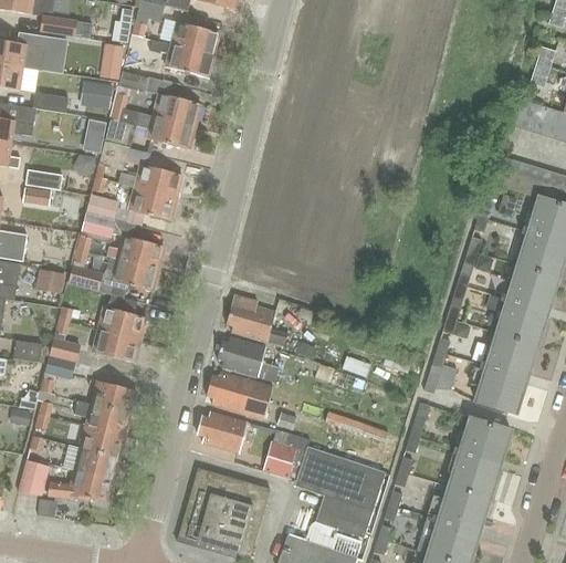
[(0,0),(0,9),(37,14),(37,9),(51,11),(52,0),(0,0)]
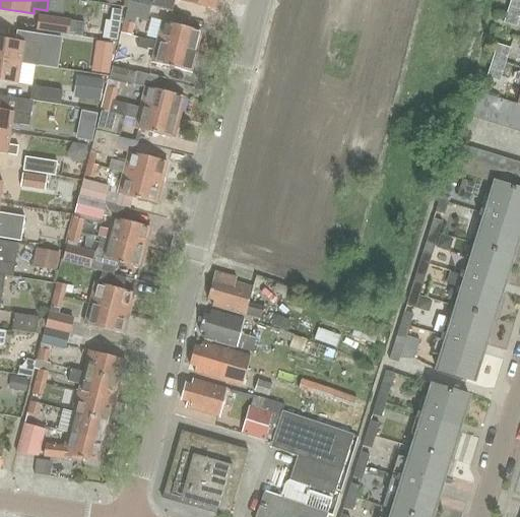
[(149,18),(152,4),(138,0),(131,0),(126,19),(136,21),(137,15),(149,18)]
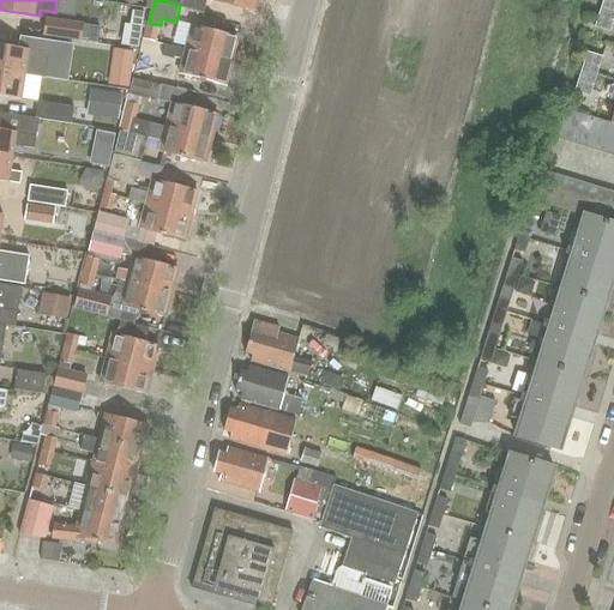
[(252,10),(254,0),(217,0),(252,10)]
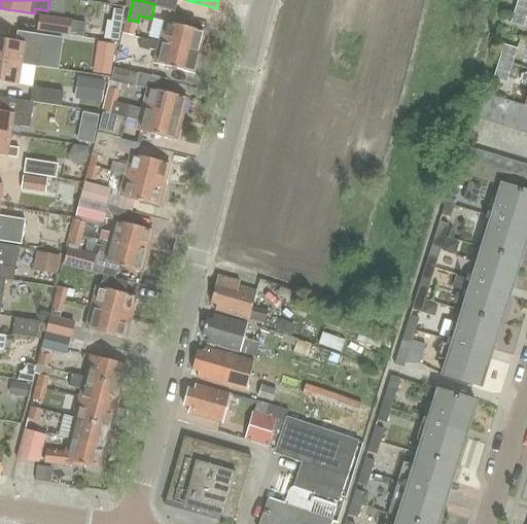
[(526,12),(526,7),(516,4),(511,21),(523,25),(526,12)]
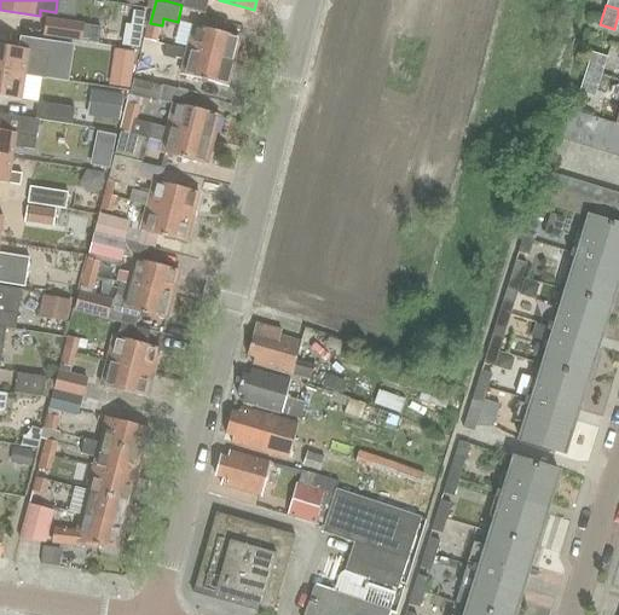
[(133,9),(131,23),(142,24),(144,10),(133,9)]
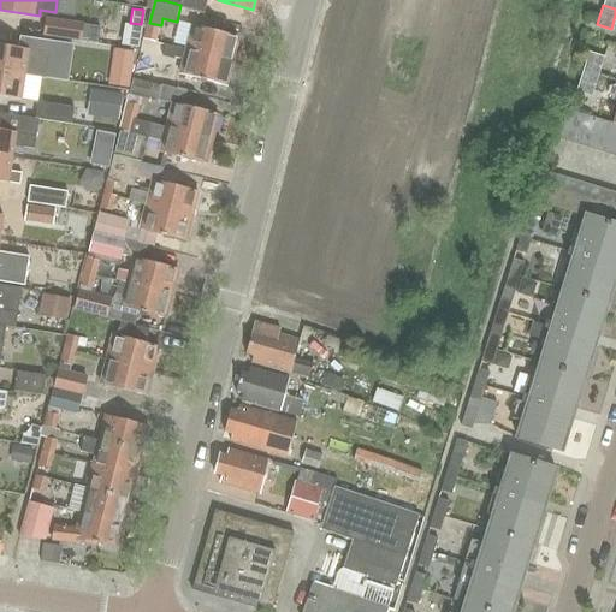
[(47,16),(43,34),(99,41),(101,25),(84,23),(84,22),(47,16)]
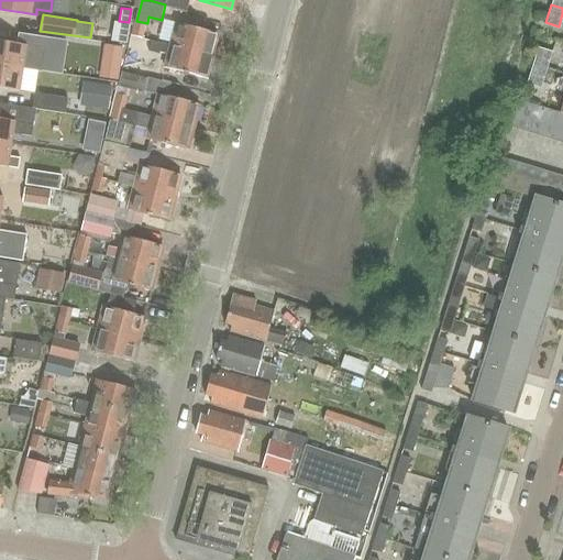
[(144,36),(147,23),(136,21),(133,34),(144,36)]
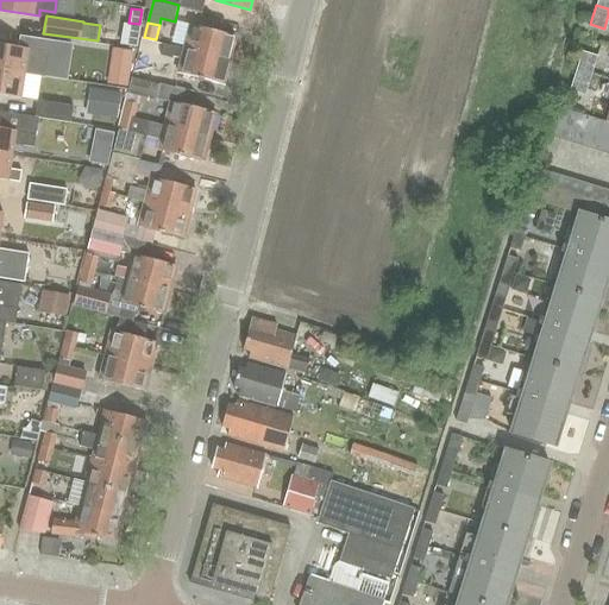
[(228,58),(234,33),(192,23),(186,46),(228,58)]
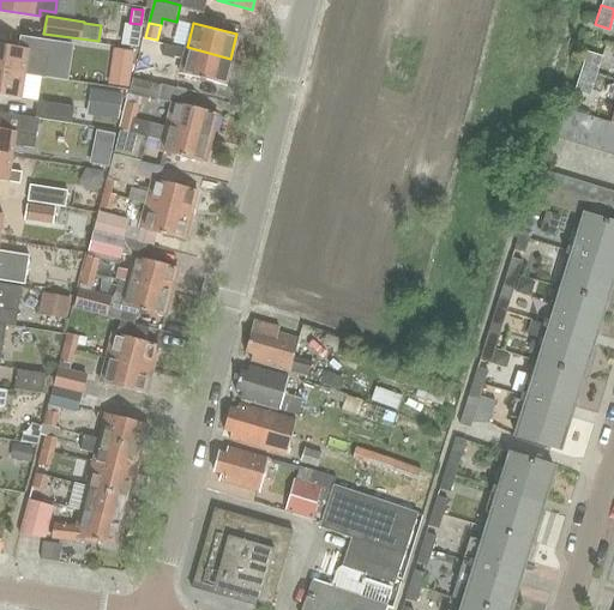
[(19,34),(18,46),(29,48),(47,50),(43,76),(67,79),(73,42),(19,34)]
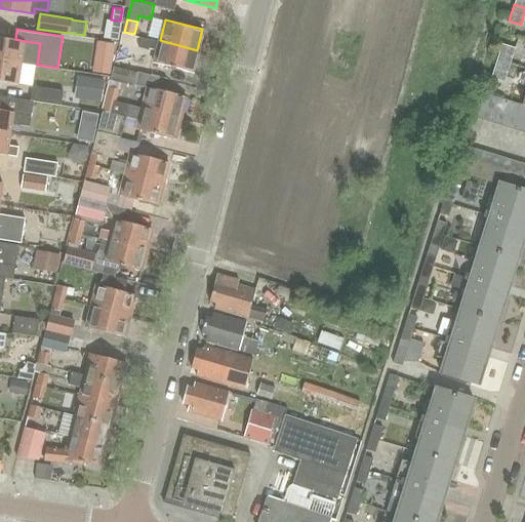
[(191,72),(197,50),(160,40),(143,36),(140,46),(151,48),(151,47),(158,48),(154,62),(191,72)]
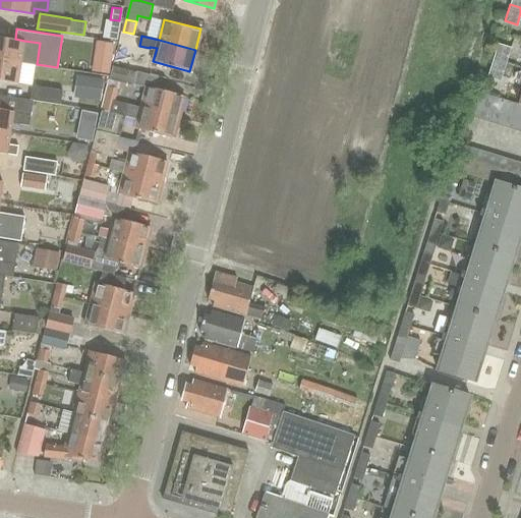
[(0,37),(0,58),(21,62),(37,64),(40,43),(24,41),(15,39),(0,37)]
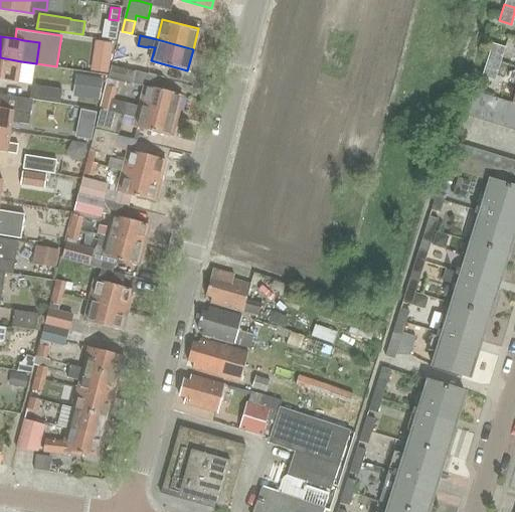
[(94,39),(93,48),(111,50),(112,42),(94,39)]
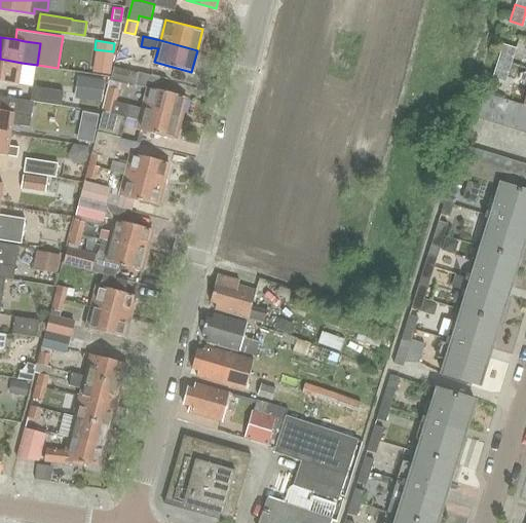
[(516,46),(502,42),(497,59),(511,63),(521,66),(524,57),(514,52),(516,46)]
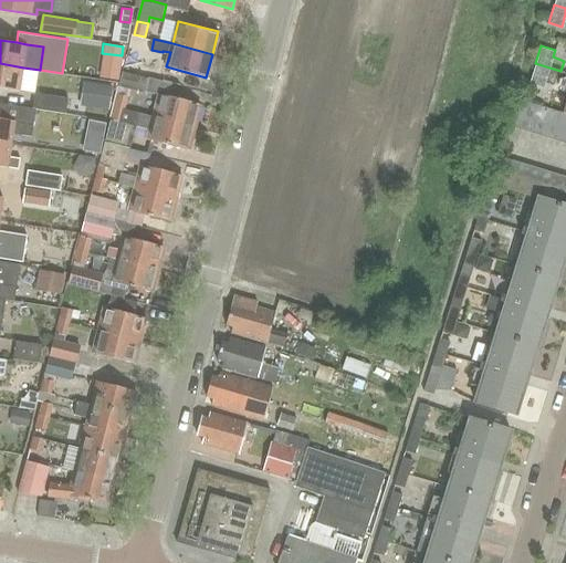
[(0,63),(0,86),(19,90),(23,68),(0,63)]
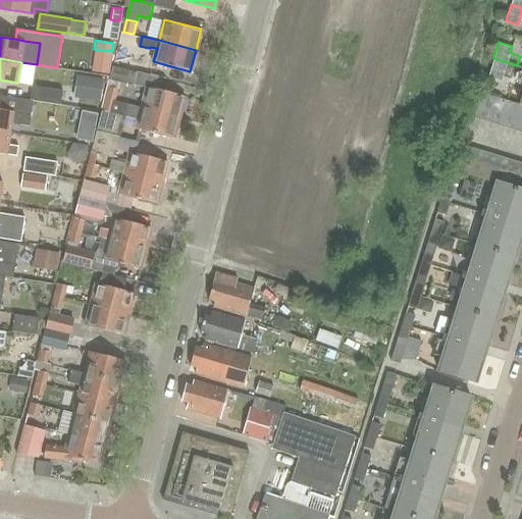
[(493,58),(488,75),(502,80),(507,62),(493,58)]
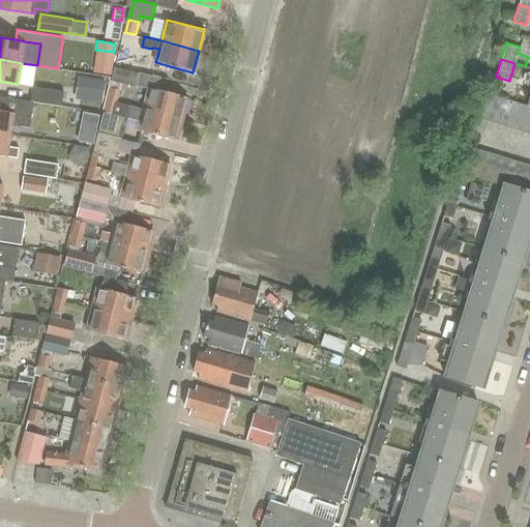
[(83,76),(80,99),(100,103),(105,79),(83,76)]
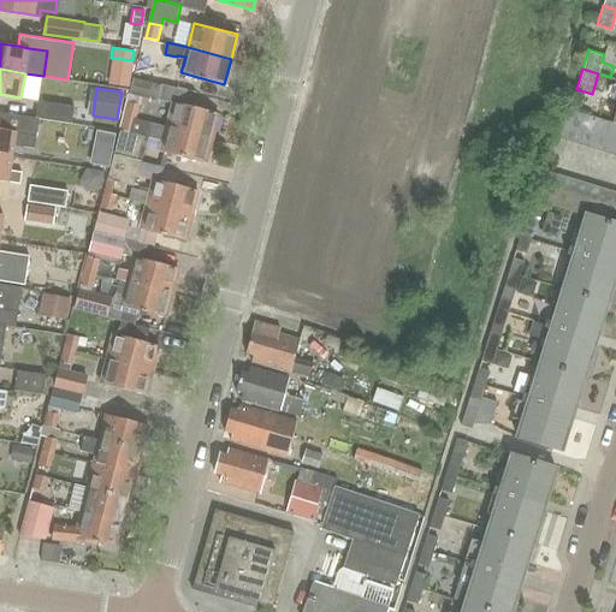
[(39,99),(36,116),(72,122),(75,105),(39,99)]
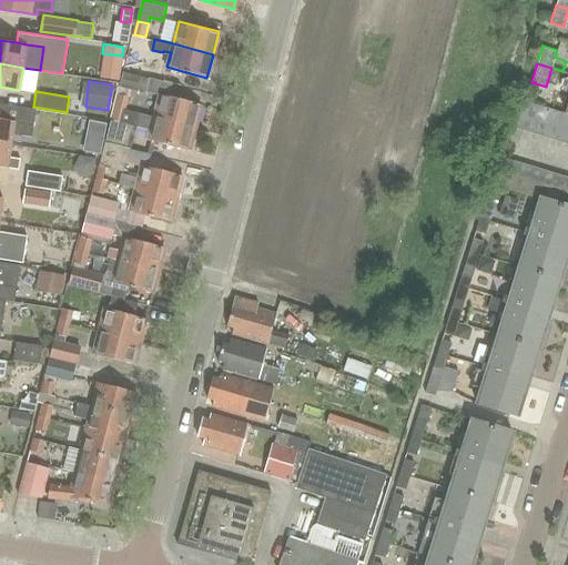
[(201,103),(173,96),(161,92),(154,115),(195,125),(201,103)]
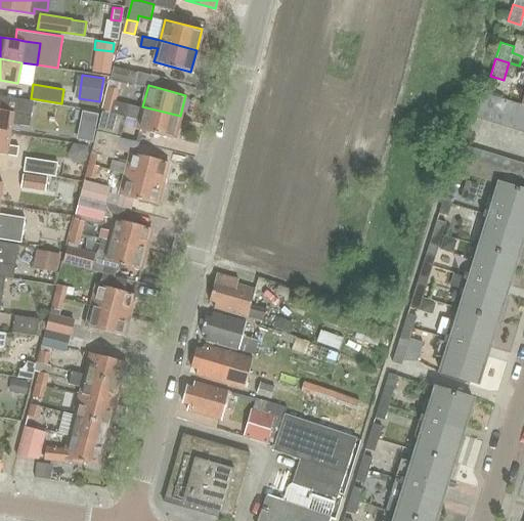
[(119,89),(108,86),(105,98),(117,100),(119,89)]
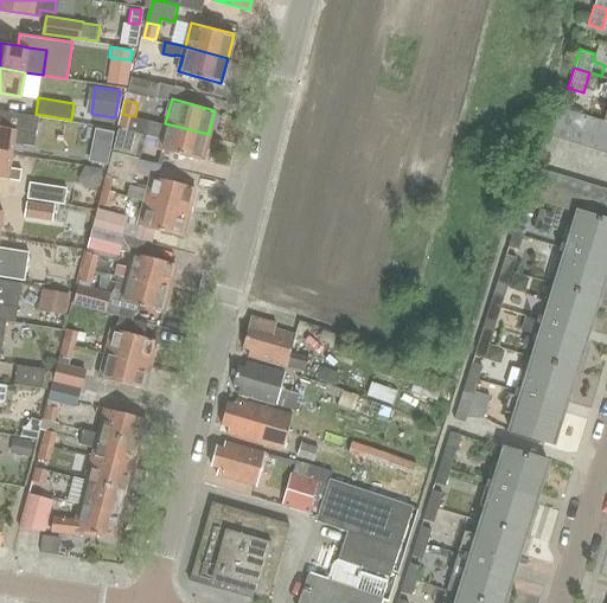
[(550,101),(541,129),(556,134),(564,106),(550,101)]
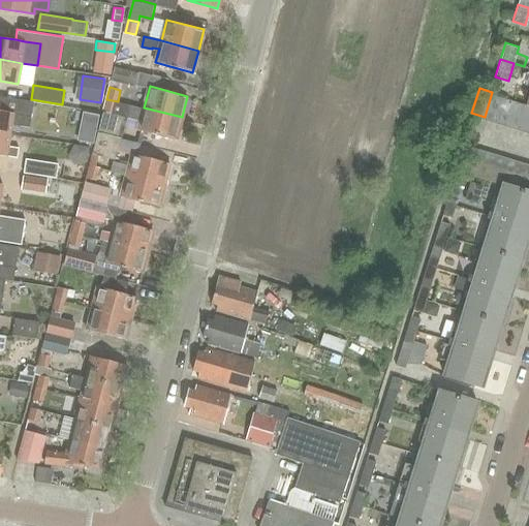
[(504,95),(495,92),(492,92),(485,117),(496,121),(504,95)]
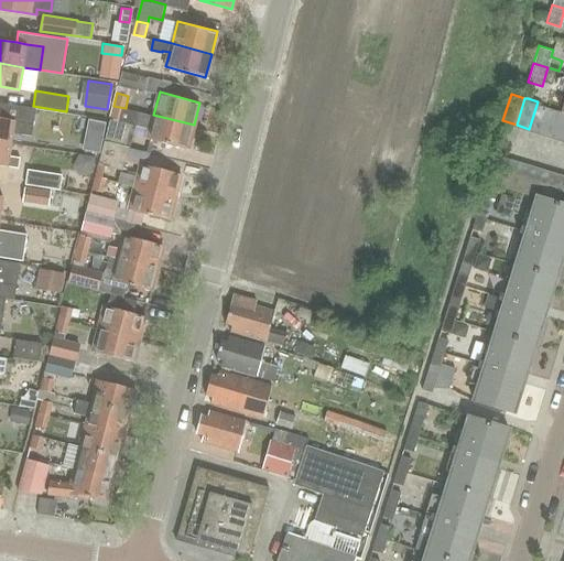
[(0,140),(11,142),(13,132),(31,135),(35,107),(0,101),(0,140)]
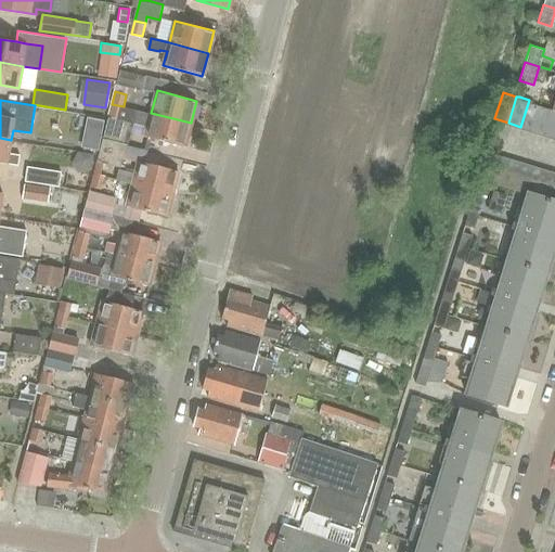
[(529,100),(520,127),(533,130),(541,104),(529,100)]
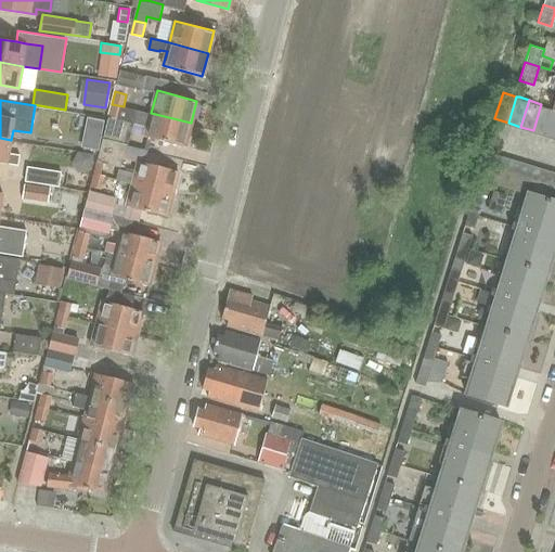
[(112,104),(108,116),(134,123),(137,110),(124,106),(112,104)]
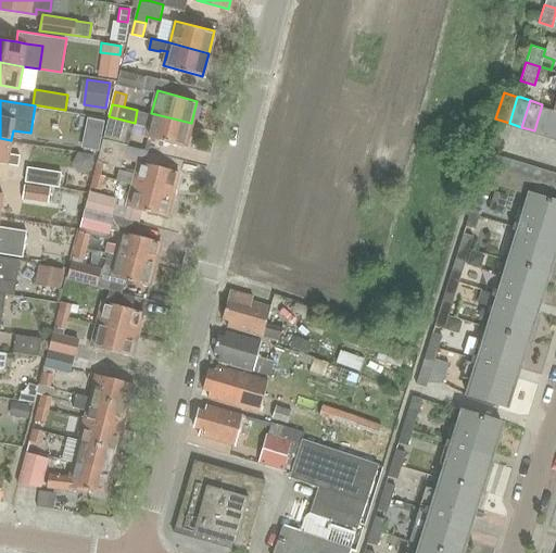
[(555,108),(552,108),(542,104),(534,130),(546,135),(555,108)]
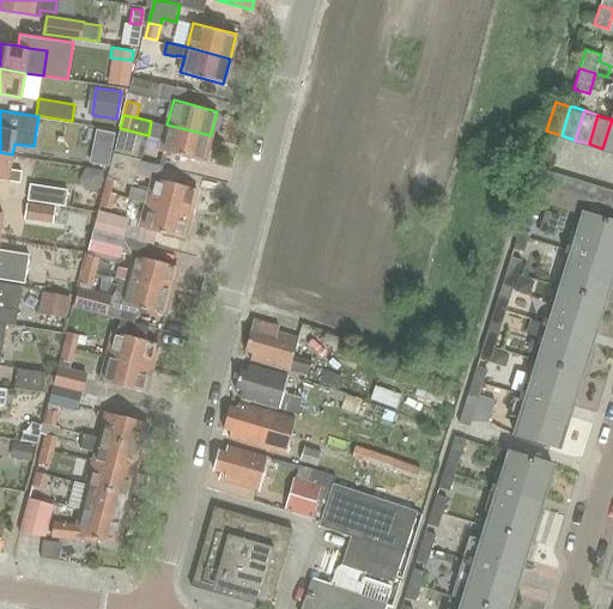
[(612,119),(602,148),(612,151),(612,119)]
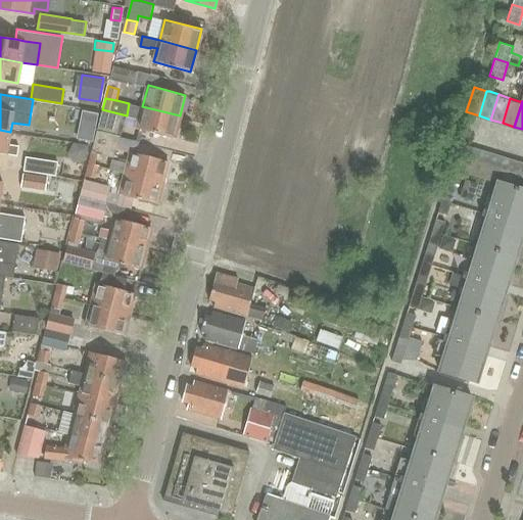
[(175,137),(180,115),(142,106),(137,128),(175,137)]
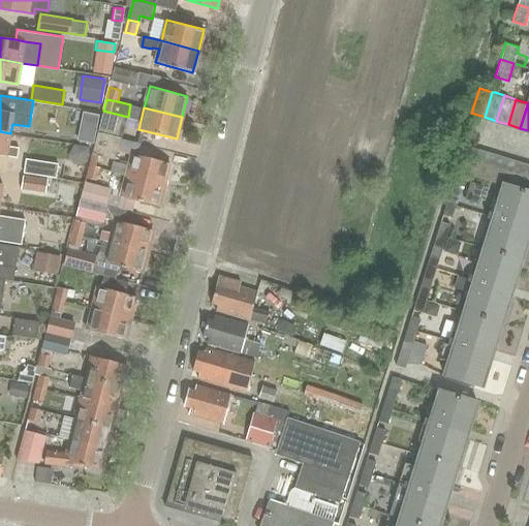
[(79,128),(76,140),(93,143),(95,131),(79,128)]
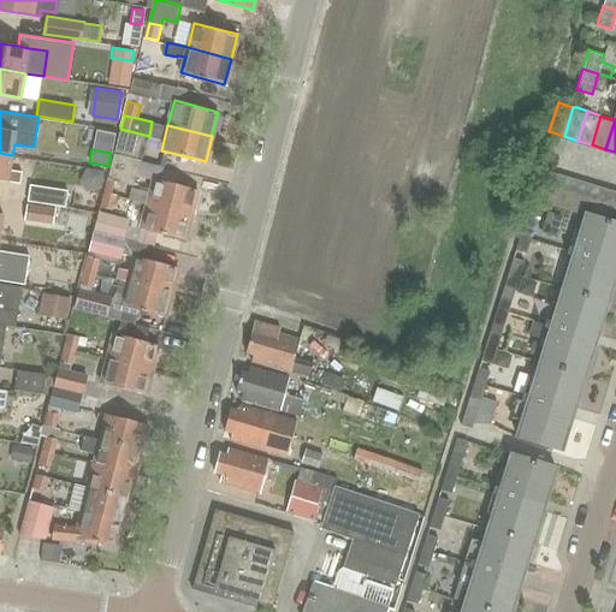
[(10,170),(12,155),(0,153),(0,179),(19,182),(21,171),(10,170)]
